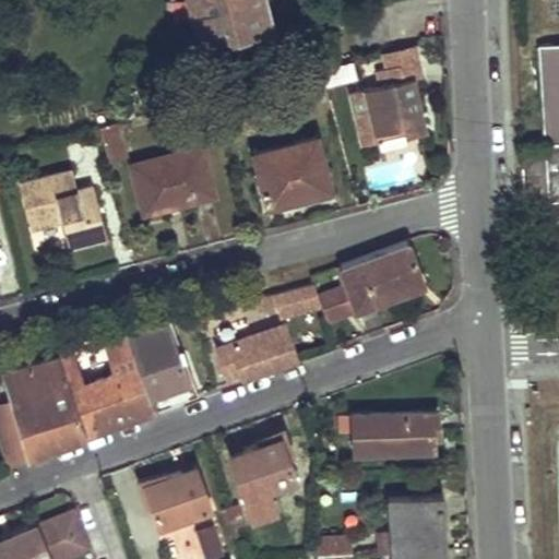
[(185,0),(195,44),(270,26),(262,0),(185,0)]
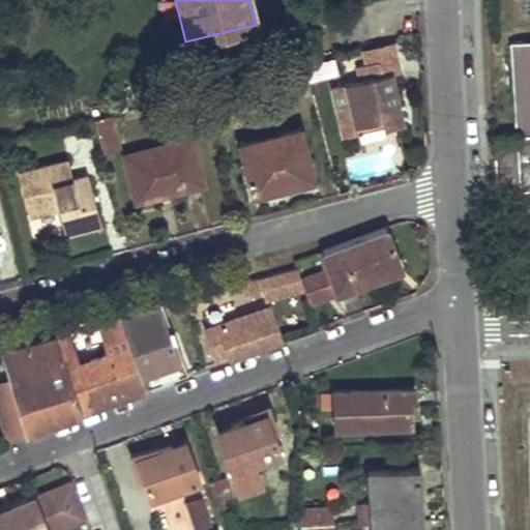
[(518,190),(529,189),(529,40),(509,41),(514,136),(494,138),(495,187),(518,186),(518,190)]
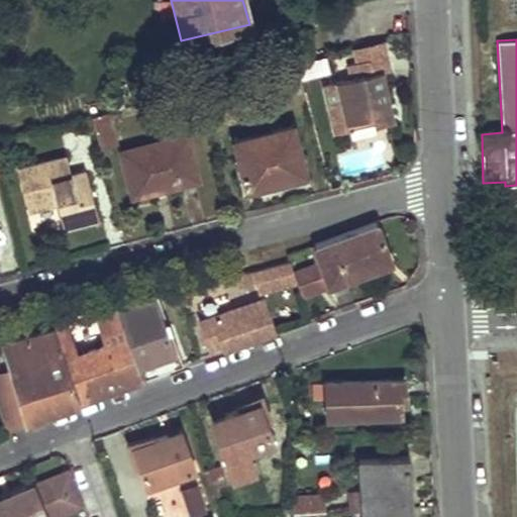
[(392,86),(381,42),(317,58),(323,84),(380,71),(384,88),(392,86)]
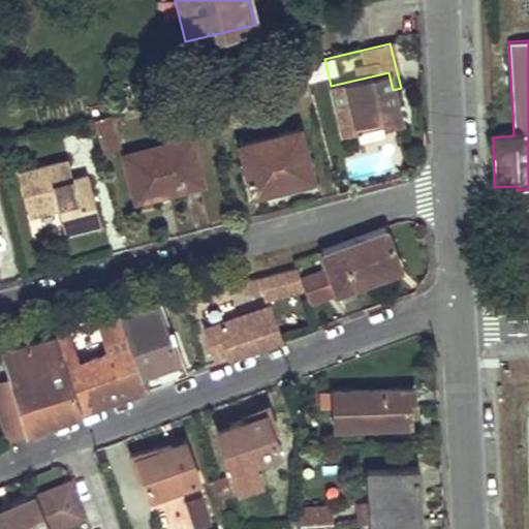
[(377,120),(380,127),(401,123),(393,90),(389,72),(331,86),(340,129),(351,126),(377,120)]
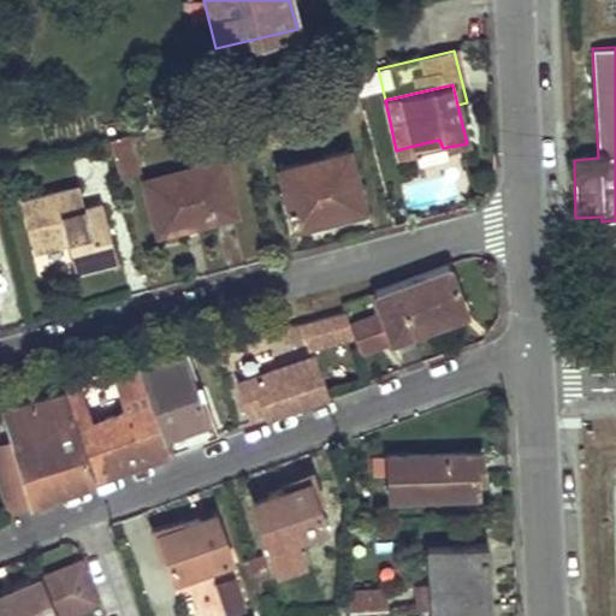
[(119,177),(140,171),(128,134),(110,138),(119,177)]
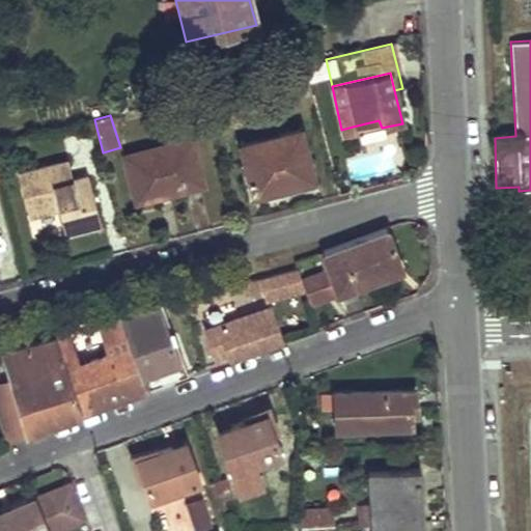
[(379,120),(353,127),(354,135),(382,128),(379,120)]
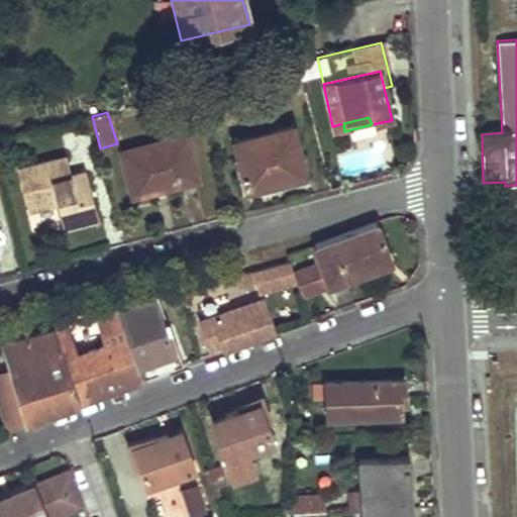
[(231,140),(245,189),(304,174),(293,124),(231,140)]
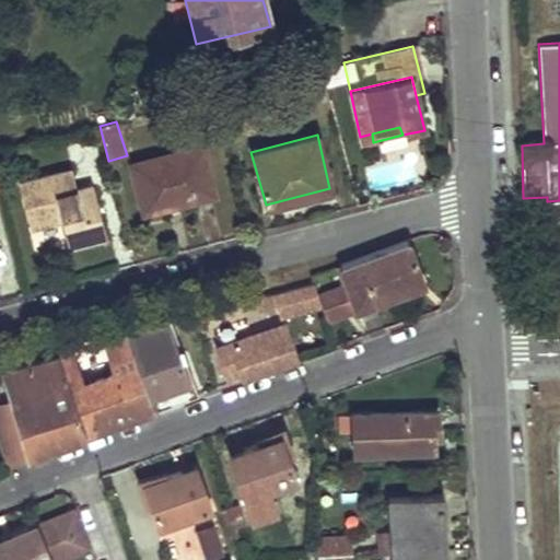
[(196,197),(213,193),(200,146),(131,163),(142,206),(173,197),(174,202),(196,197)]
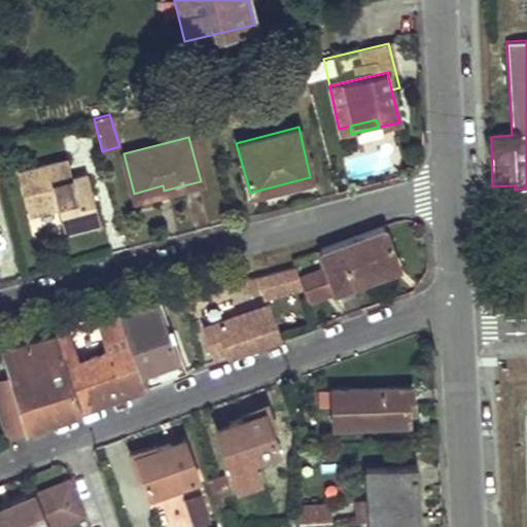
[(67,159),(60,161),(64,180),(72,177),(67,159)]
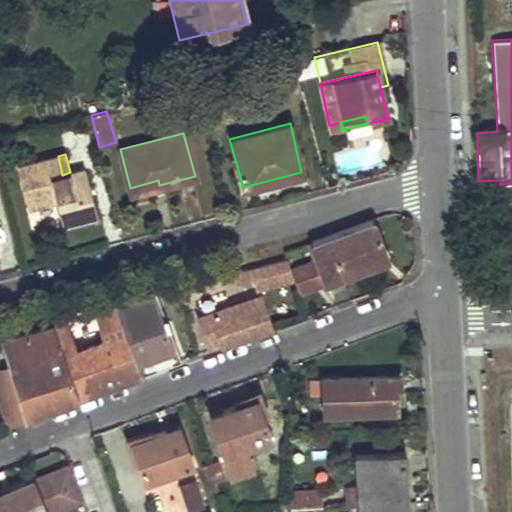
[(62,226),(97,216),(84,168),(70,172),(62,175),(58,156),(16,167),(27,208),(56,201),(62,226)]
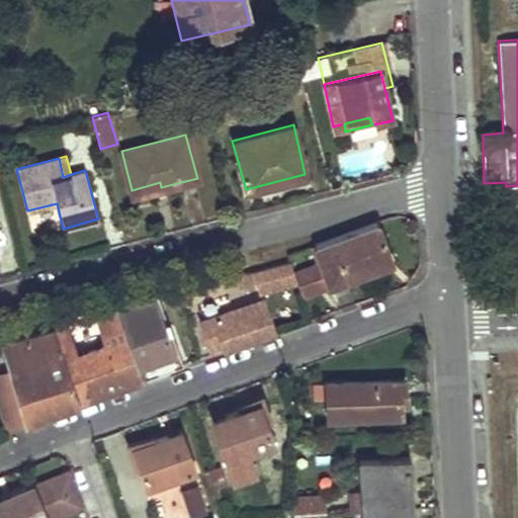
[(160,182),(132,190),(133,195),(161,187),(160,182)]
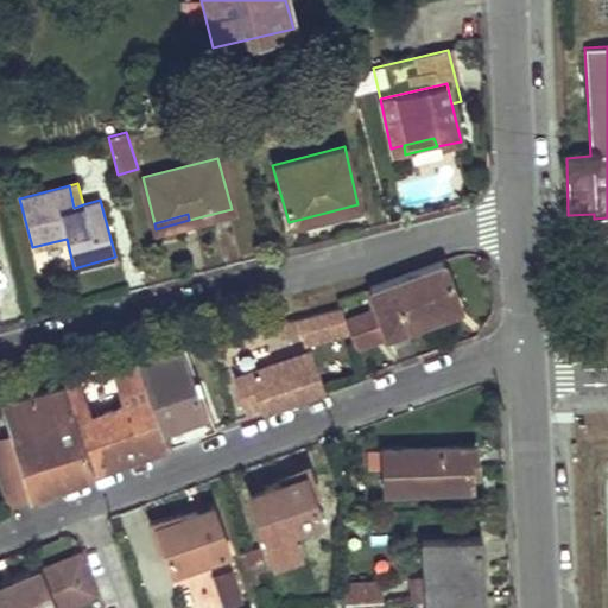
[(377,311),(346,323),(348,331),(353,347),(458,310),(453,289),(441,260),(368,287),(377,311)]
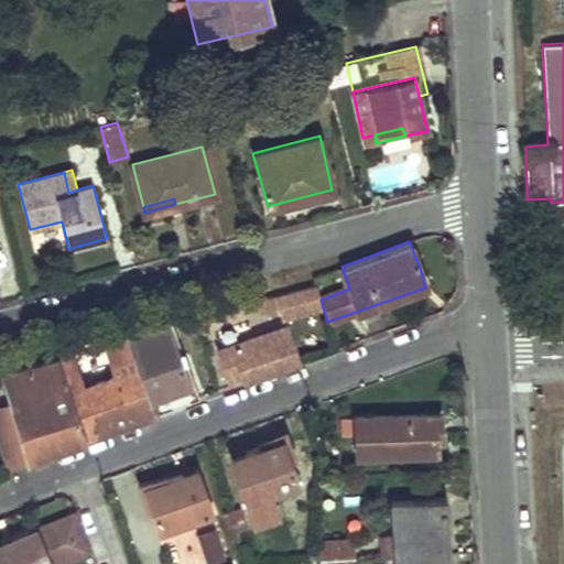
[(315,284),(273,296),(277,306),(280,320),(323,307),(321,300),(315,284)]
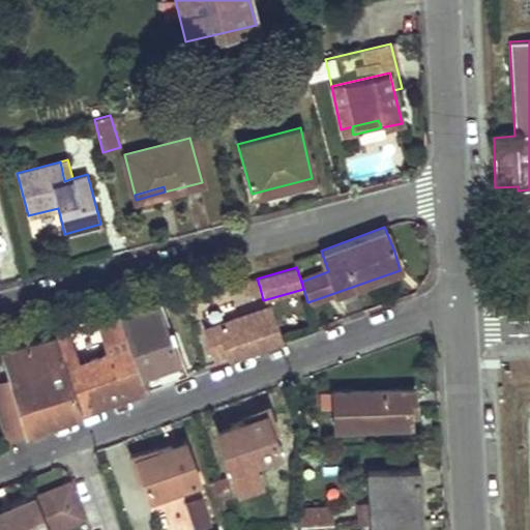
[(120,313),(147,388),(166,381),(187,374),(174,340),(171,330),(163,333),(154,304),(120,313)]
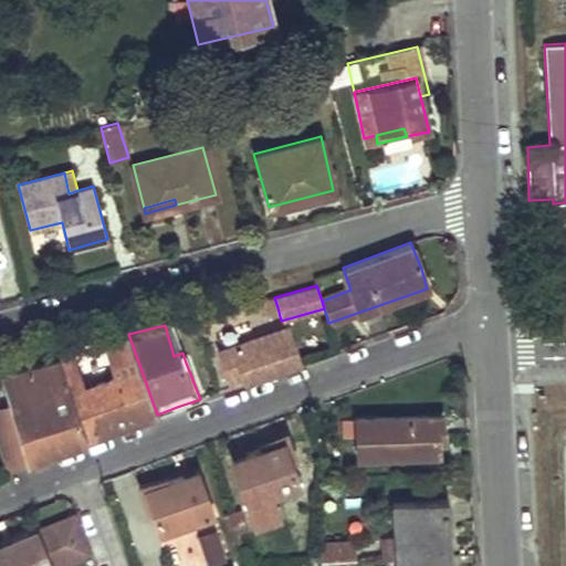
[(287,328),(218,352),(229,380),(243,375),(250,373),(253,379),(299,364),(287,328)]
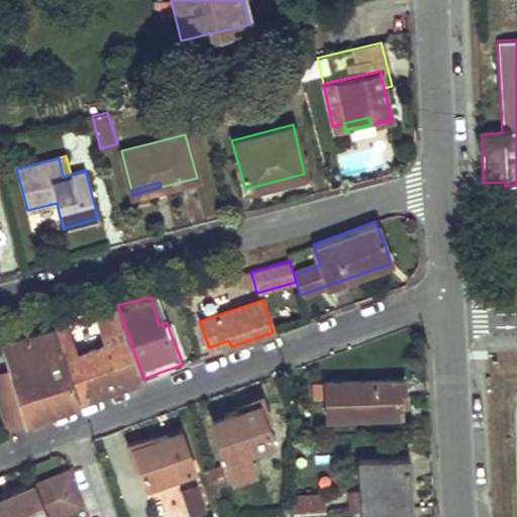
[(54,329),(79,402),(111,390),(143,379),(117,305),(94,311),(105,344),(78,354),(72,336),(69,337),(63,320),(50,323),(54,329)]
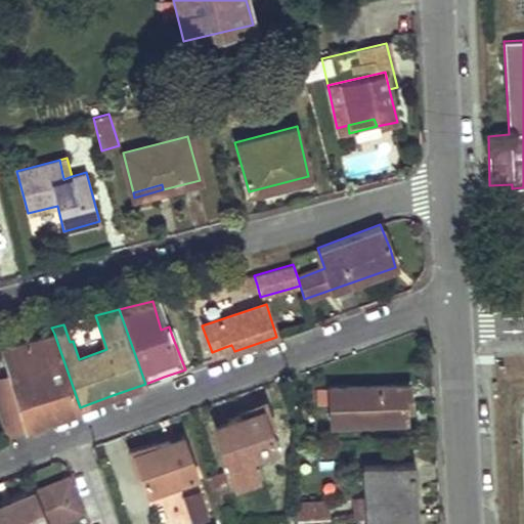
[(54,334),(3,347),(10,373),(27,427),(80,407),(54,334)]
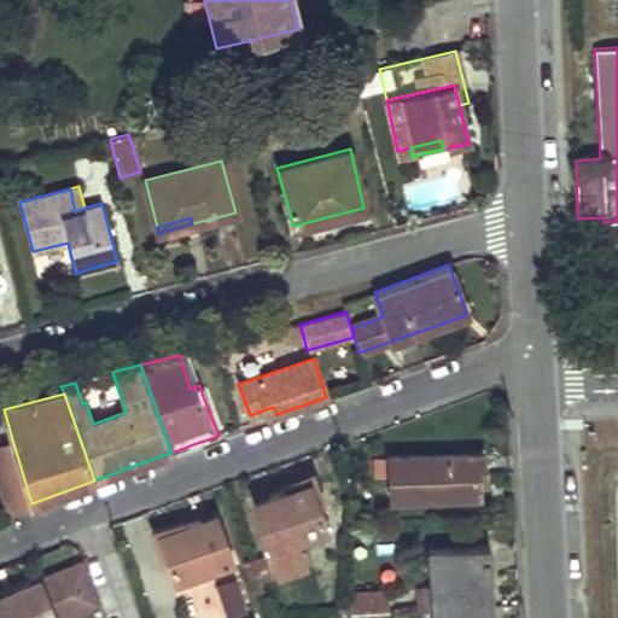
[(273,407),(266,409),(270,418),(277,414),(273,407)]
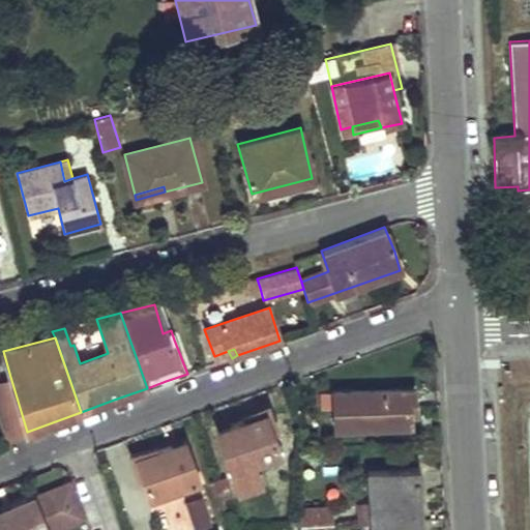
[(0,379),(0,423),(5,440),(27,432),(10,377),(0,379)]
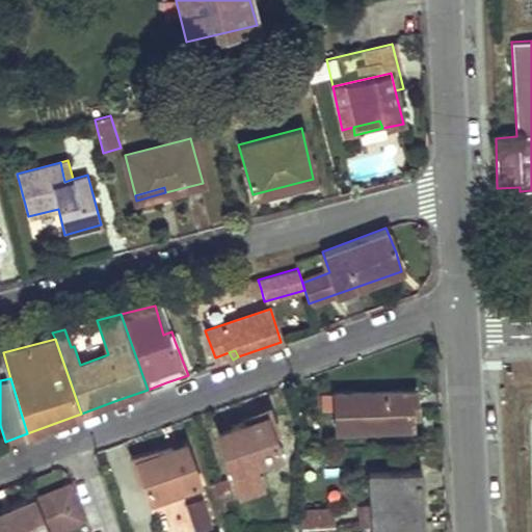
[(335,393),(336,429),(409,426),(410,413),(417,413),(415,390),(405,390),(335,393)]
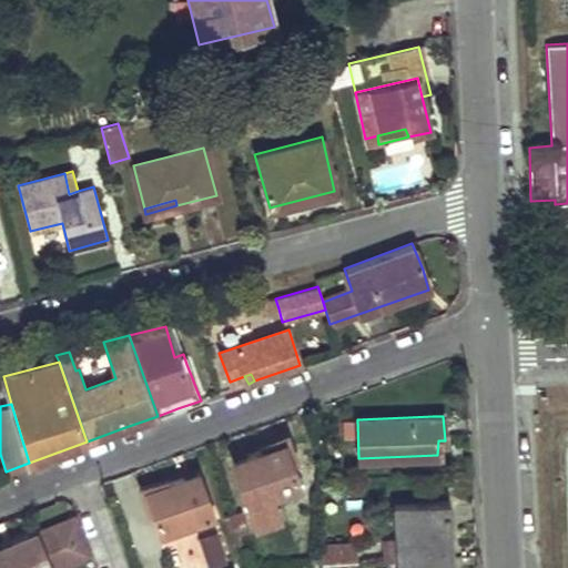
[(232,460),(255,527),(280,518),(275,505),(271,495),(288,489),(300,485),(284,442),(232,460)]
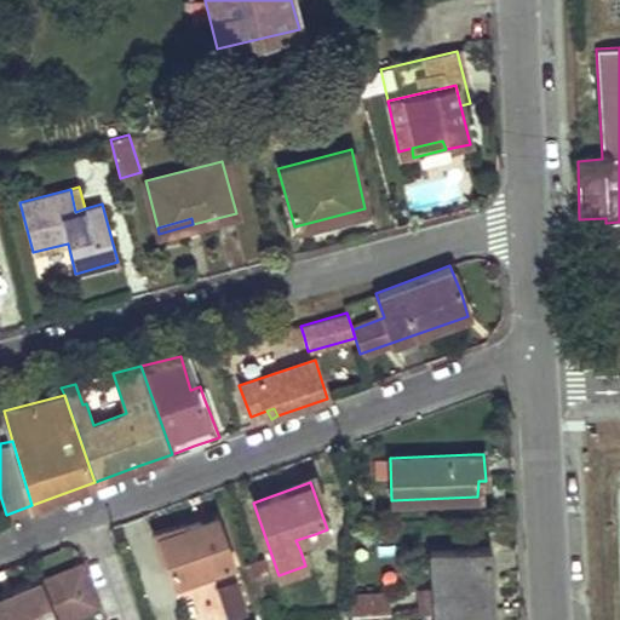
[(343,491),(331,491),(332,507),(343,507),(343,503),(343,491)]
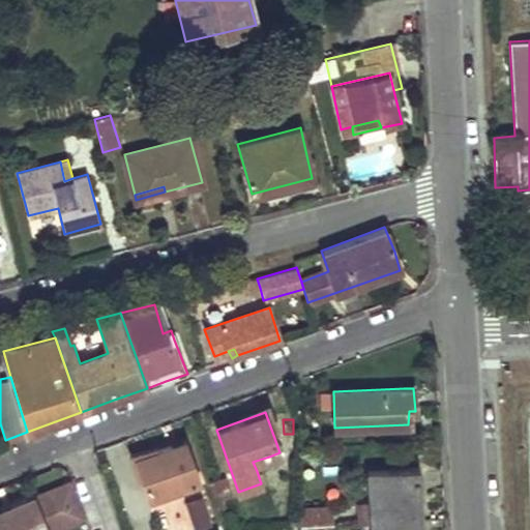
[(136,459),(150,498),(199,481),(184,441),(136,459)]
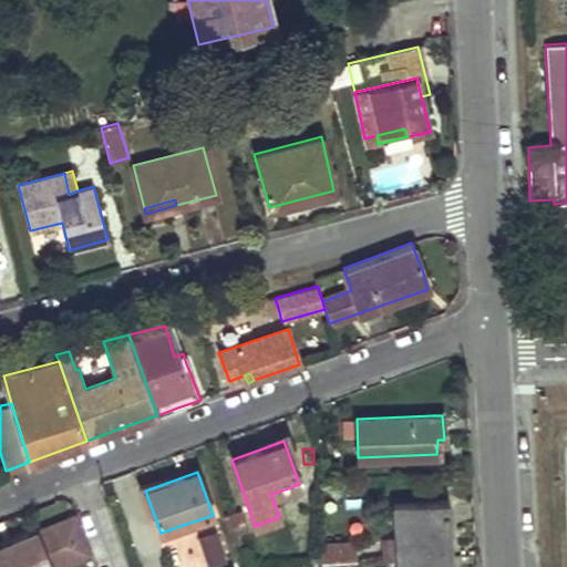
[(288,488),(270,494),(275,504),(291,498),(288,488)]
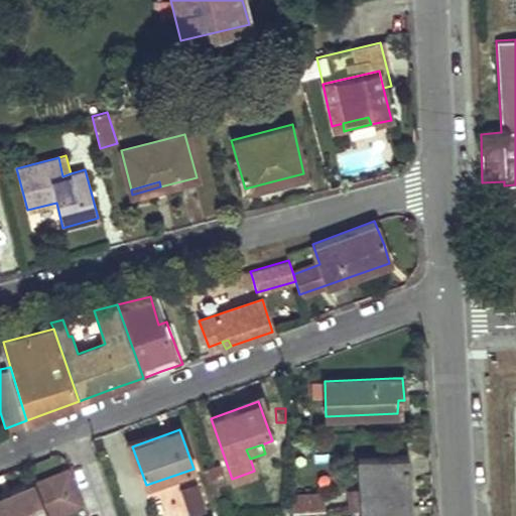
[(357,458),(360,509),(412,506),(408,455),(357,458)]
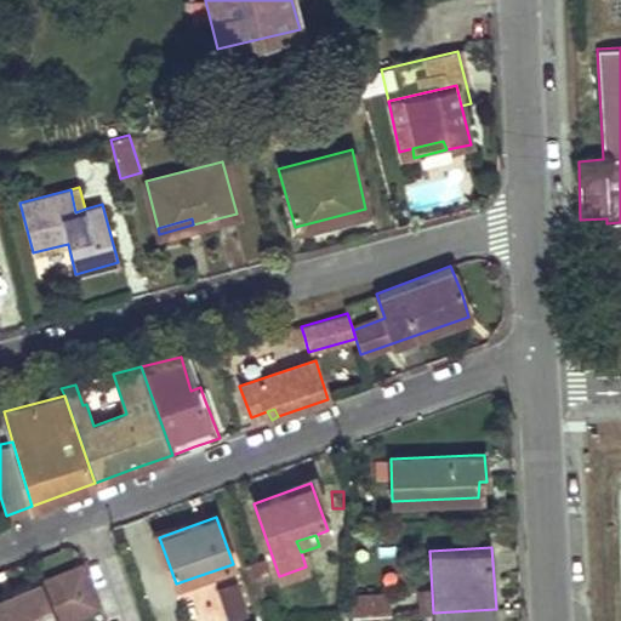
[(257,575),(262,586),(272,584),(262,558),(254,562),(257,575)]
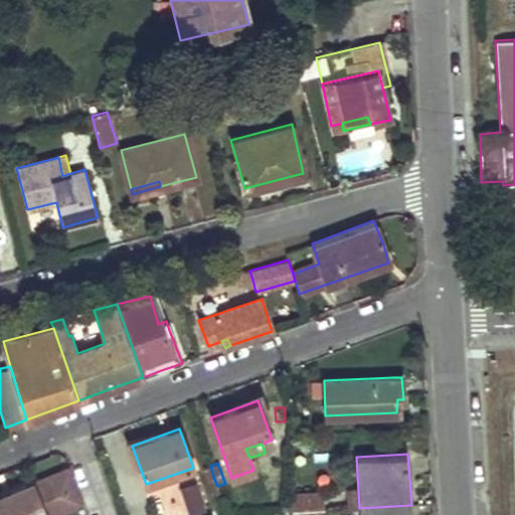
[(202,469),(205,479),(213,477),(210,466),(202,469)]
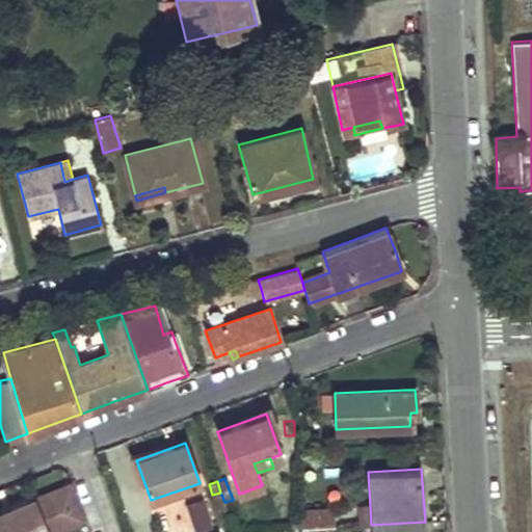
[(73,486),(0,512),(0,531),(68,531),(87,525),(73,486)]
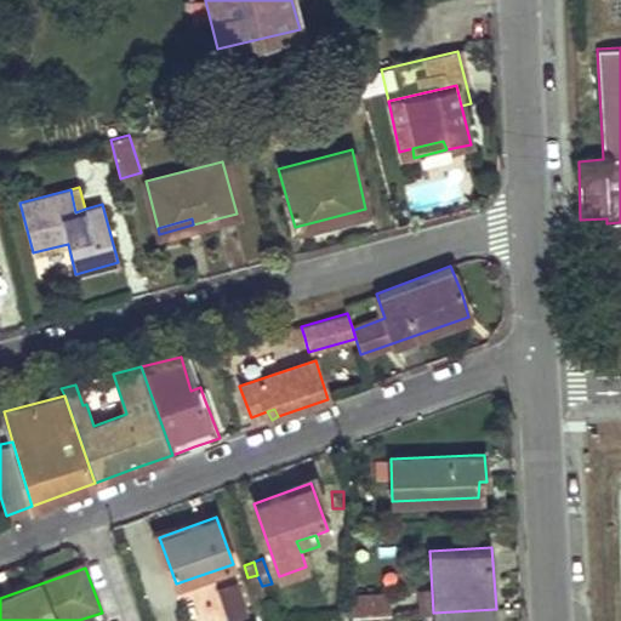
[(248,614),(237,584),(220,590),(231,620),(248,614)]
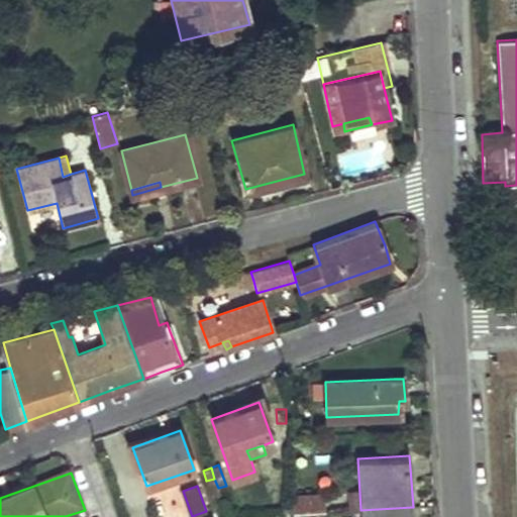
[(321,493),(290,495),(292,514),(322,512),(321,493)]
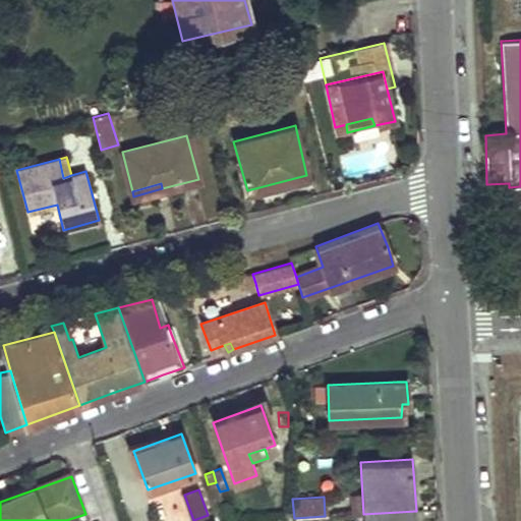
[(363,514),(363,520),(416,520),(416,511),(363,514)]
